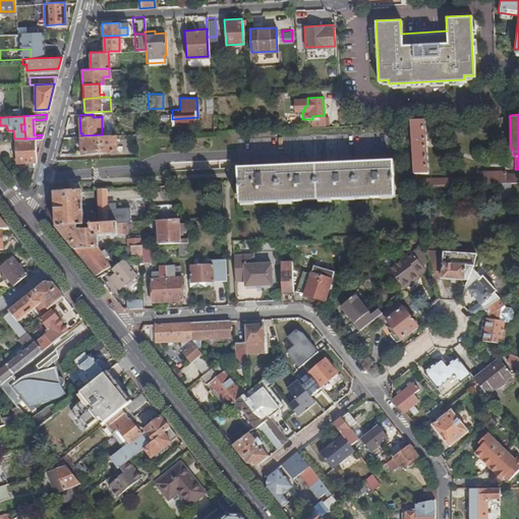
[(423,119),(411,120),(414,172),(426,171),(423,119)]
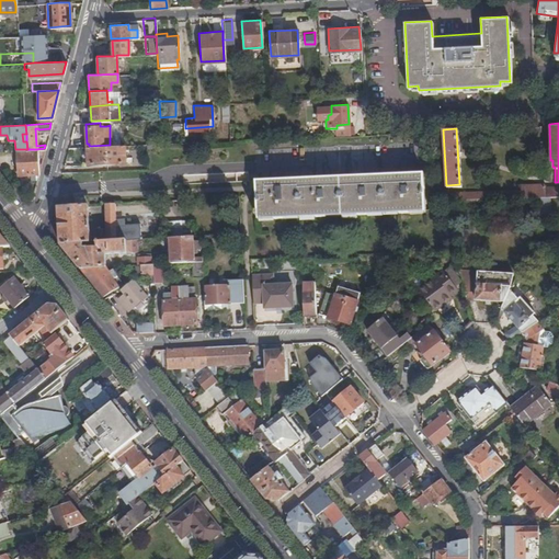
[(124,162),(123,145),(110,145),(89,146),(87,147),(87,163),(124,162)]
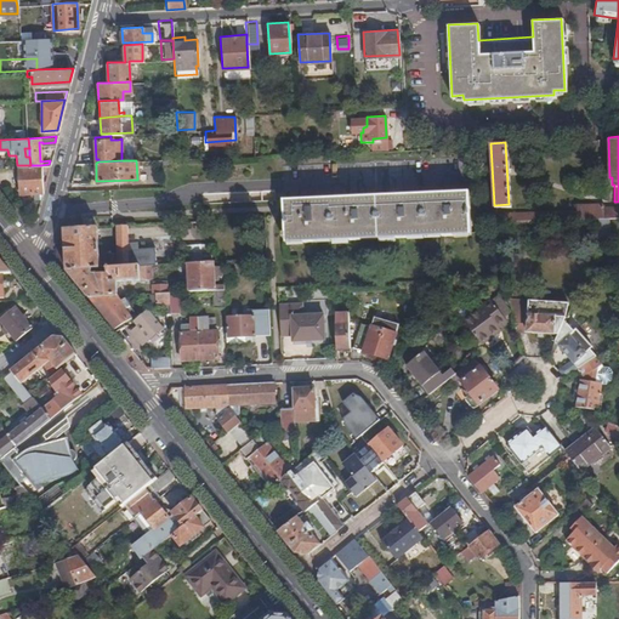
[(30,165),(17,165),(20,193),(41,192),(40,165),(30,165)]
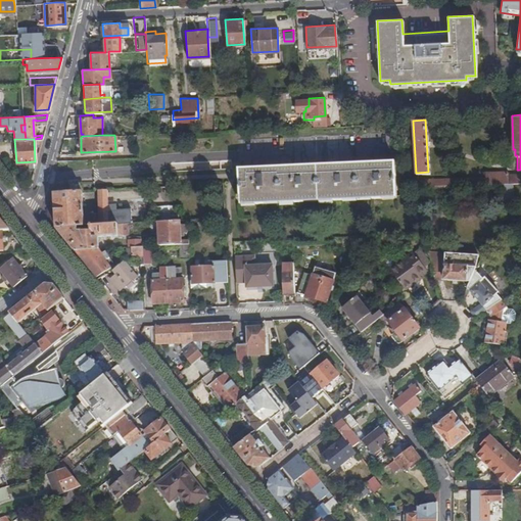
[(394,160),(238,167),(239,194),(237,194),(237,198),(238,198),(239,201),(395,194),(394,160)]
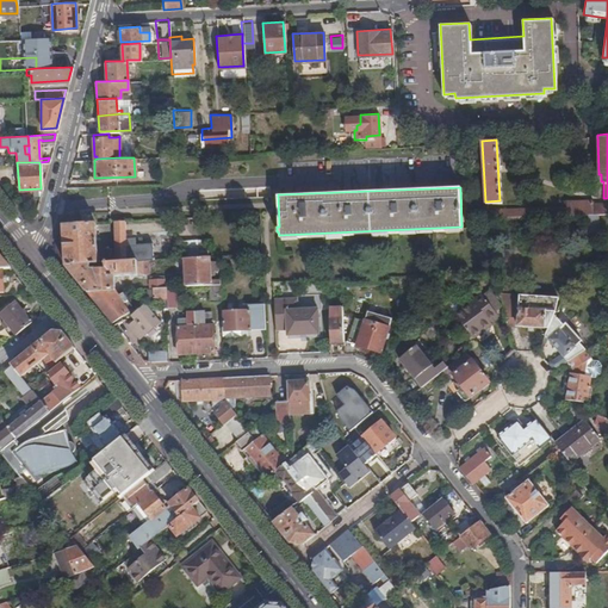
[(569,204),(485,208),(485,216),(584,212),(607,211),(607,203),(602,202),(591,203),(591,198),(569,199),(569,204)]
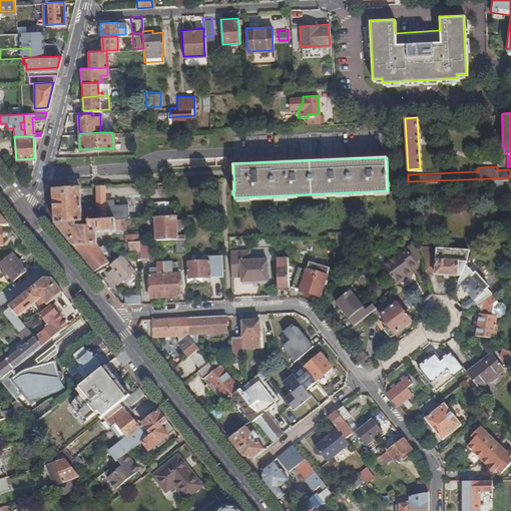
[(67,177),(68,186),(79,185),(78,177),(67,177)]
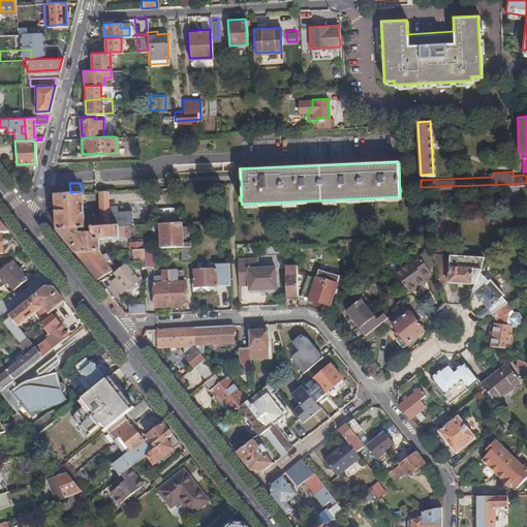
[(107,200),(106,190),(98,190),(98,200),(107,200)]
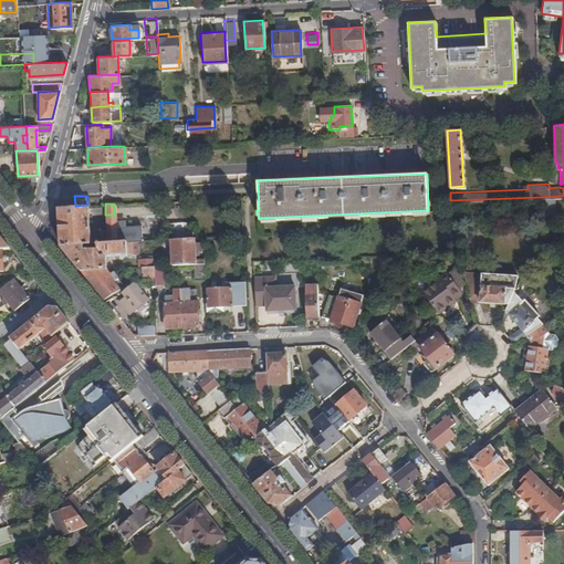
[(75,206),(56,206),(56,213),(87,212),(87,205),(75,206)]
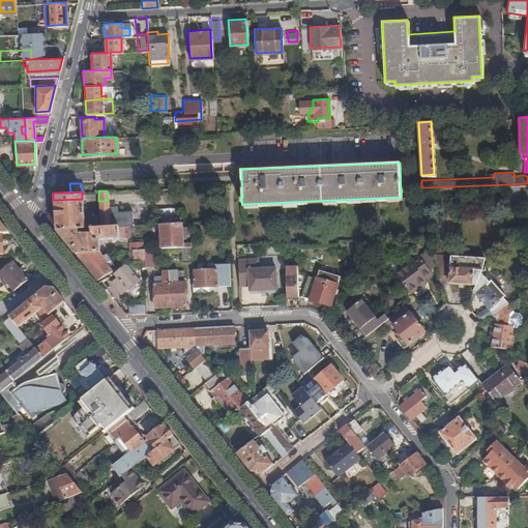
[(82,199),(53,200),(55,228),(123,225),(128,225),(137,224),(137,221),(132,221),(132,210),(117,211),(117,212),(109,212),(108,201),(98,201),(99,215),(83,216),(82,199)]
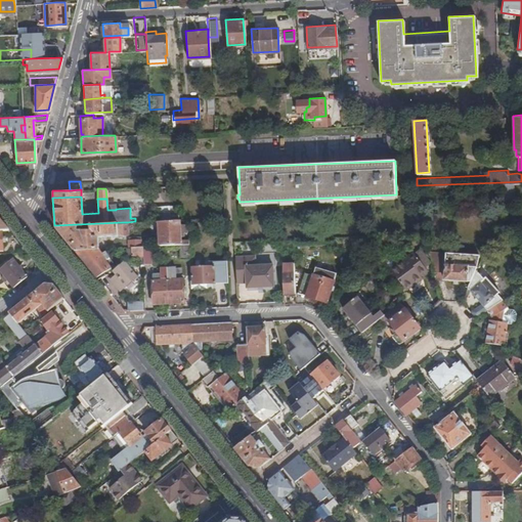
[(154,220),(157,220),(168,219),(168,205),(153,206),(154,220)]
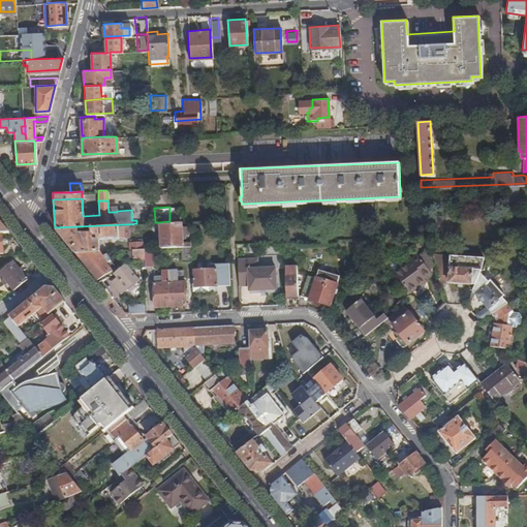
[(169,221),(180,221),(179,207),(169,207),(169,221)]
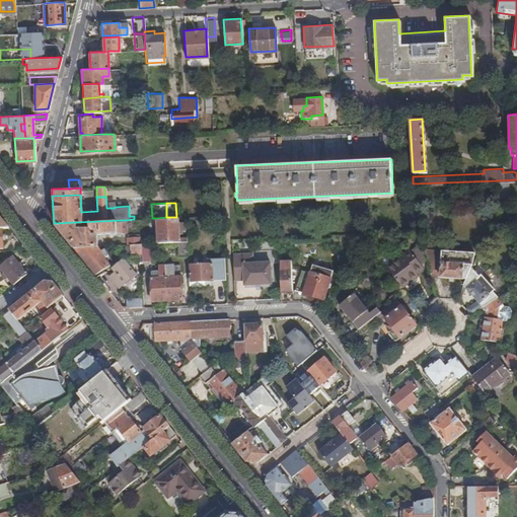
[(157,241),(163,241),(176,241),(187,240),(187,237),(178,237),(177,230),(187,229),(186,223),(177,223),(177,217),(176,217),(166,217),(155,218),(157,241)]
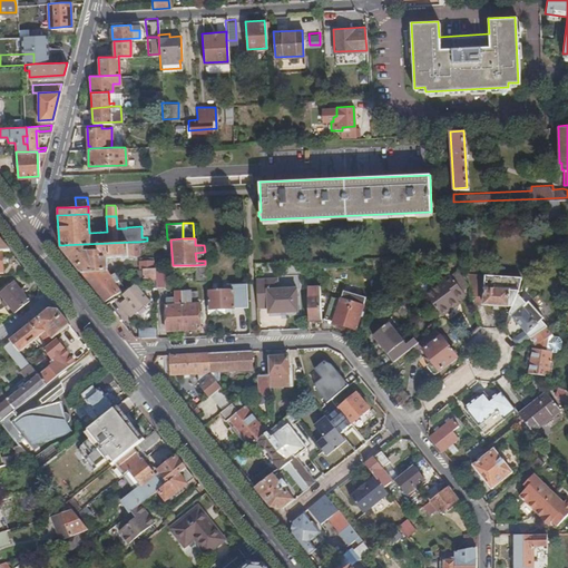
[(59,246),(79,271),(106,270),(106,255),(133,254),(133,242),(59,245),(59,246)]
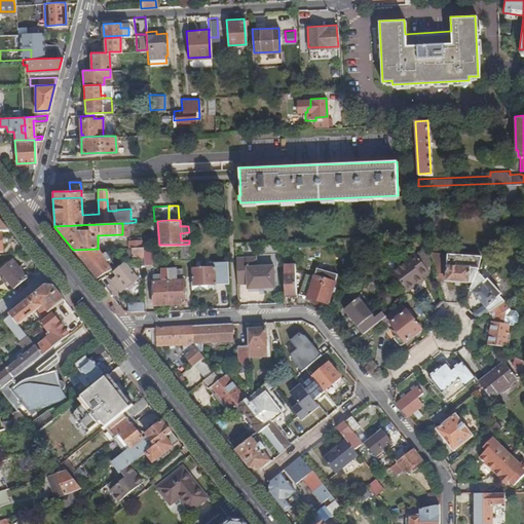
[(179,259),(189,259),(189,244),(179,245),(179,259)]
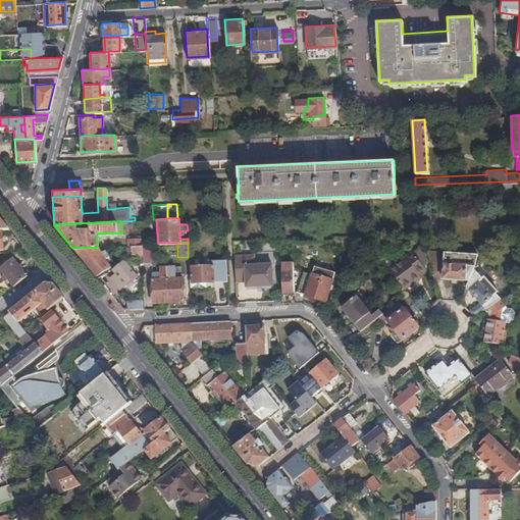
[(141,253),(141,244),(140,244),(130,245),(130,253),(141,253)]
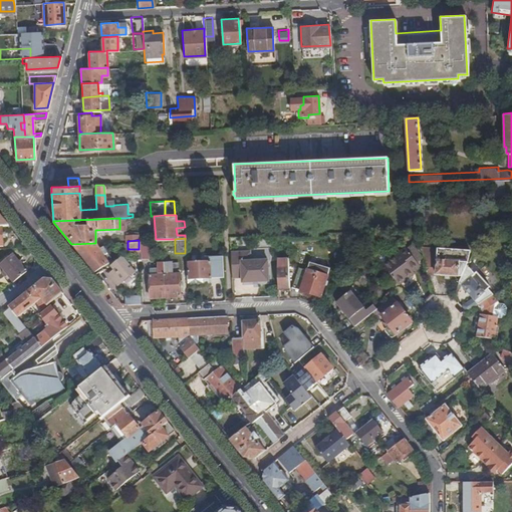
[(136,257),(140,257),(139,249),(128,249),(128,241),(125,241),(122,241),(122,253),(135,251),(136,257)]
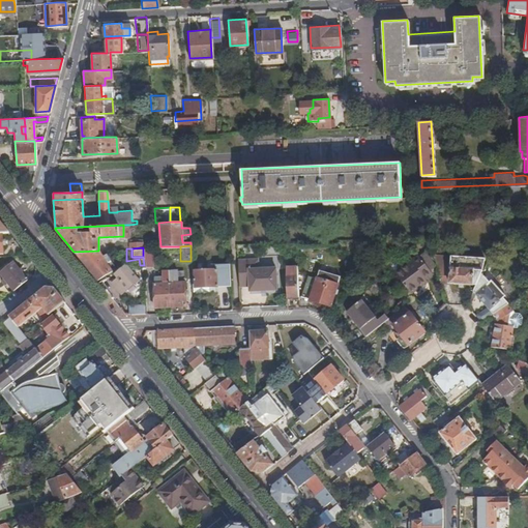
[(74,252),(95,279),(110,269),(113,271),(119,266),(117,263),(110,268),(106,262),(110,259),(105,253),(101,255),(98,251),(74,252)]
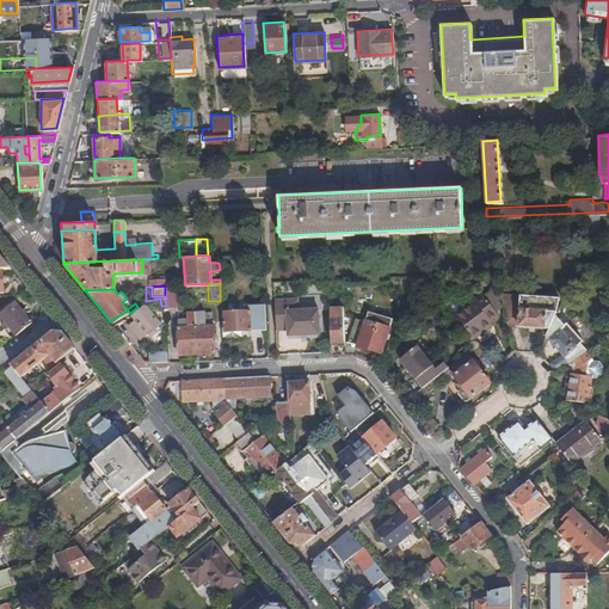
[(454,313),(472,337),(488,325),(486,321),(497,314),(481,293),(454,313)]
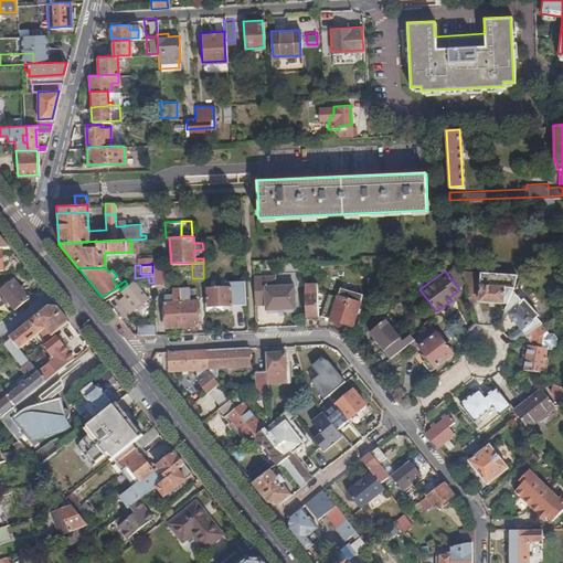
[(516,274),(461,271),(468,300),(507,301),(512,289),(509,288),(516,274)]
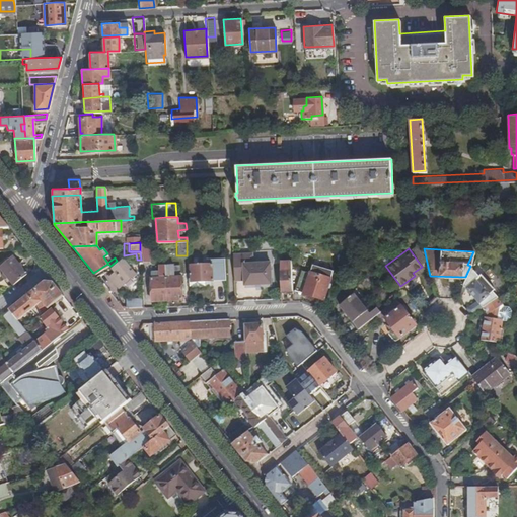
[(232,252),(233,279),(243,278),(243,283),(271,282),(270,261),(252,261),(251,251),(232,252)]
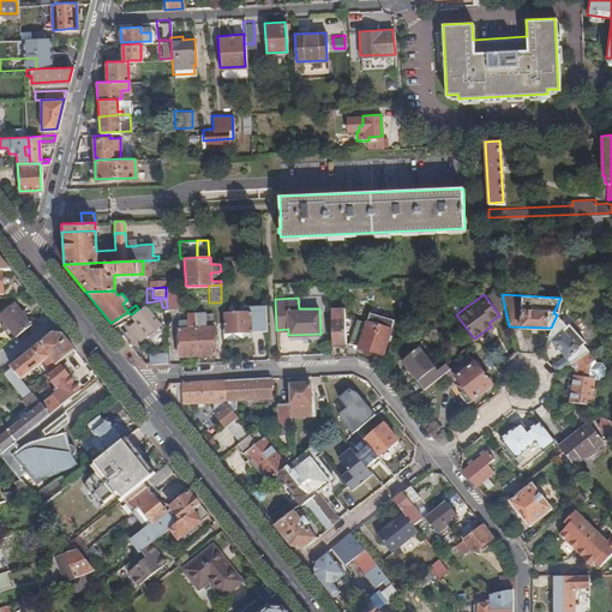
[(0,318),(13,336),(30,323),(13,301),(0,311),(0,318)]
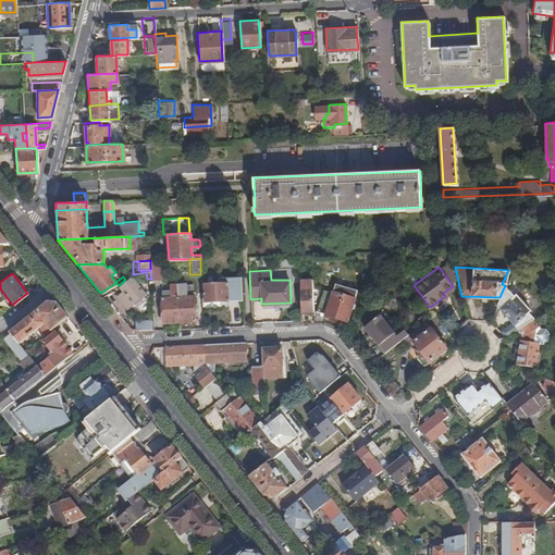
[(144,293),(130,275),(125,280),(119,285),(122,290),(116,295),(126,307),(144,293)]
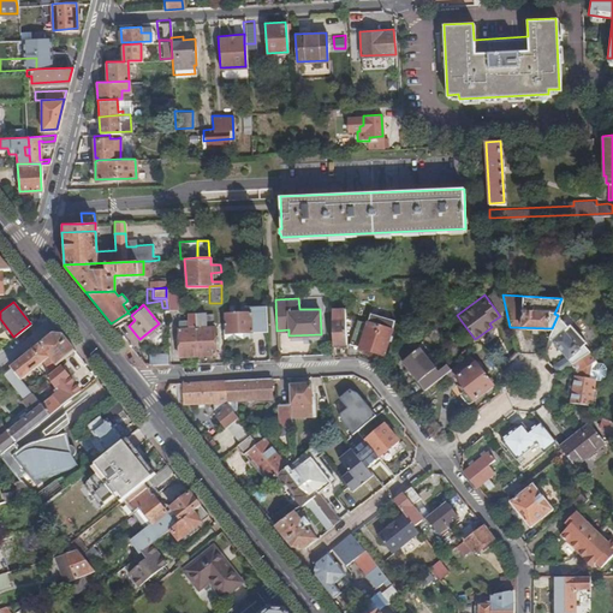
[(242,332),(266,329),(265,305),(240,307),(240,311),(225,313),(225,322),(222,322),(222,338),(242,337),(242,332)]
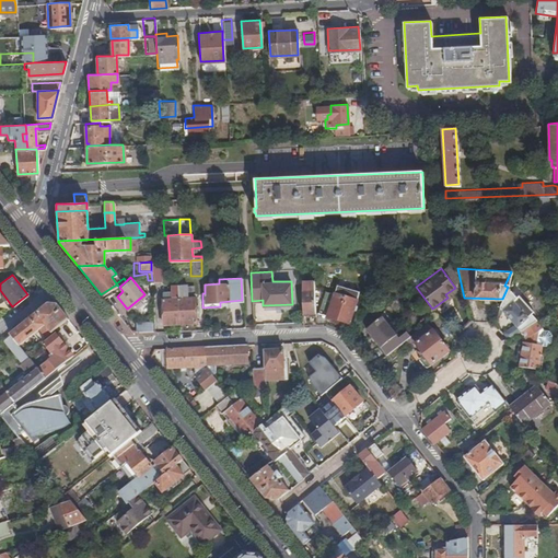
[(302,312),(314,312),(314,311),(313,289),(313,280),(301,281),(302,312)]
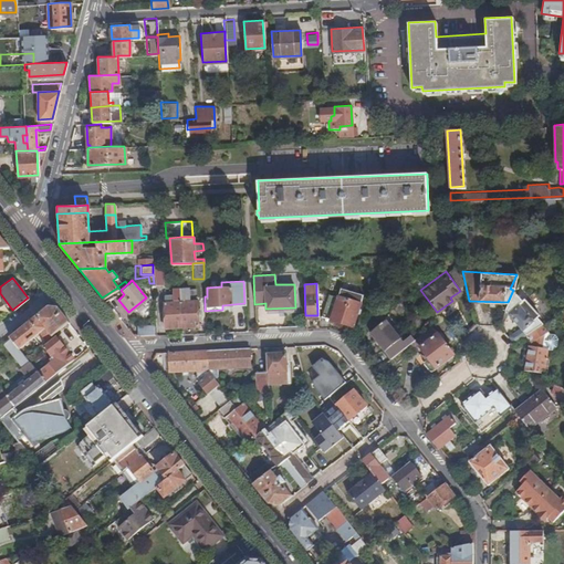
[(164,327),(180,326),(179,288),(171,288),(171,294),(171,300),(163,300),(164,327)]
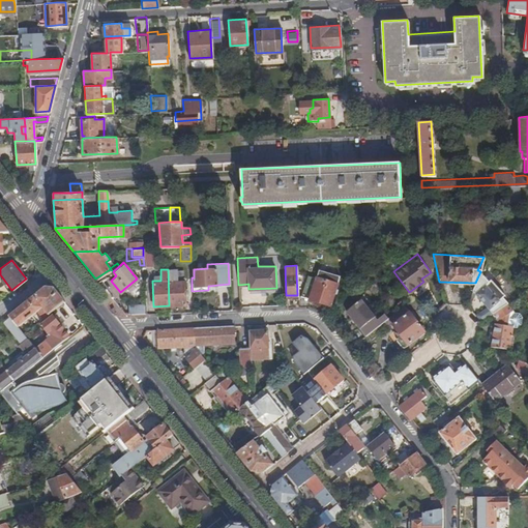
[(168,269),(169,305),(184,304),(183,280),(176,281),(175,269),(168,269)]
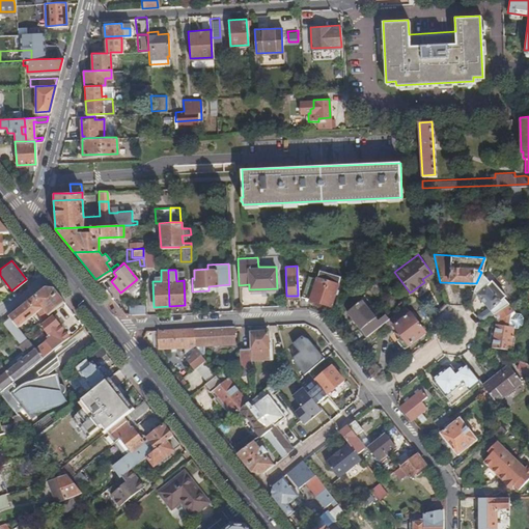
[(297,274),(298,295),(331,305),(339,275),(317,270),(316,277),(308,275),(297,274)]
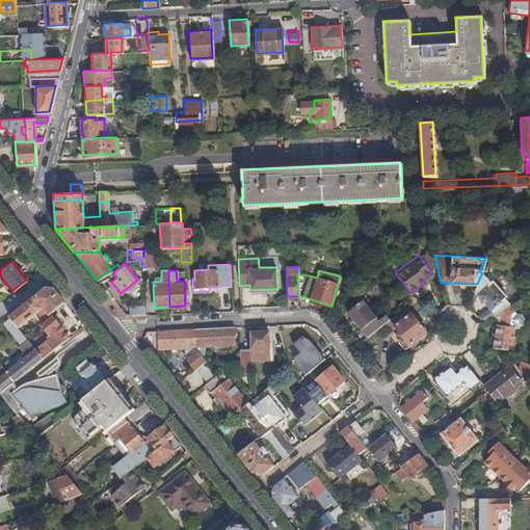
[(483,270),(482,272),(477,284),(474,291),(492,311),(493,314),(508,303),(504,298),(500,300),(486,285),(489,282),(484,275),(486,273),(483,270)]
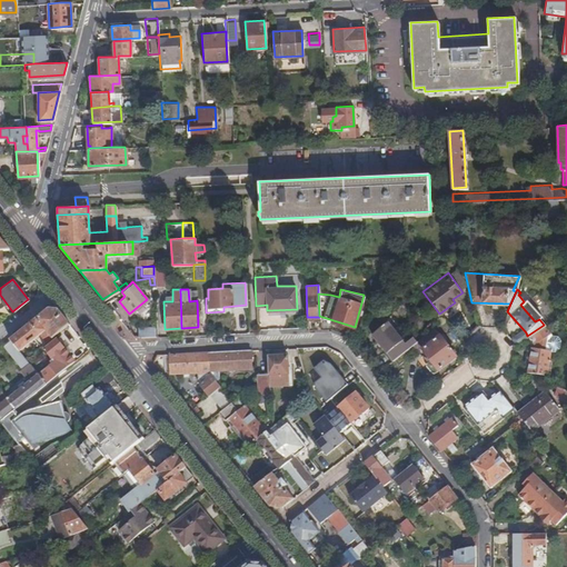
[(48,308),(9,339),(18,349),(43,328),(51,337),(68,322),(57,308),(48,308)]
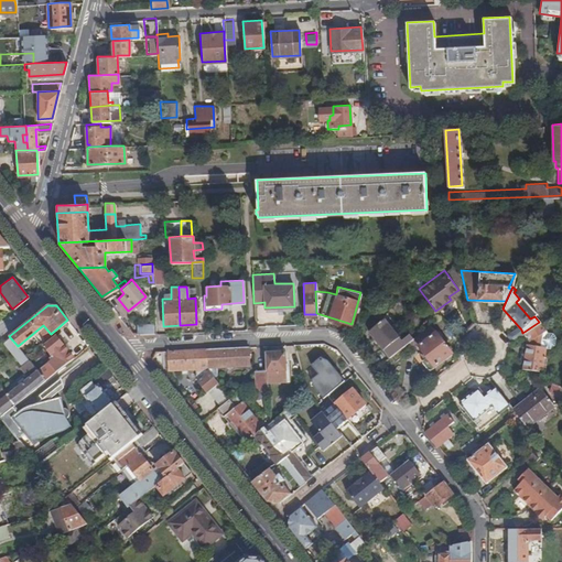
[(440,326),(444,323),(439,316),(412,337),(417,344),(433,365),(451,352),(434,330),(434,331),(432,330),(438,325),(440,326)]
